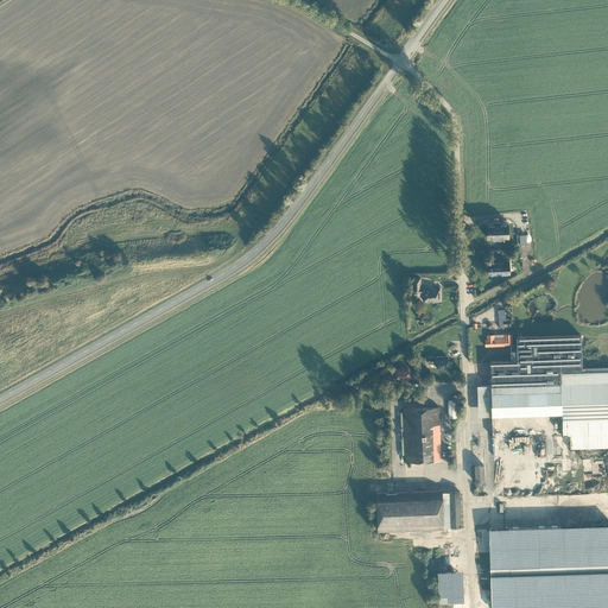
[(508,238),(508,222),(486,223),(487,239),(508,238)]
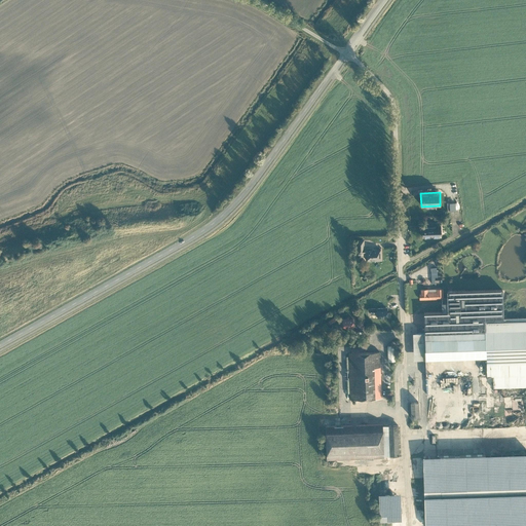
[(440,225),(421,226),(421,237),(441,236),(440,225)]
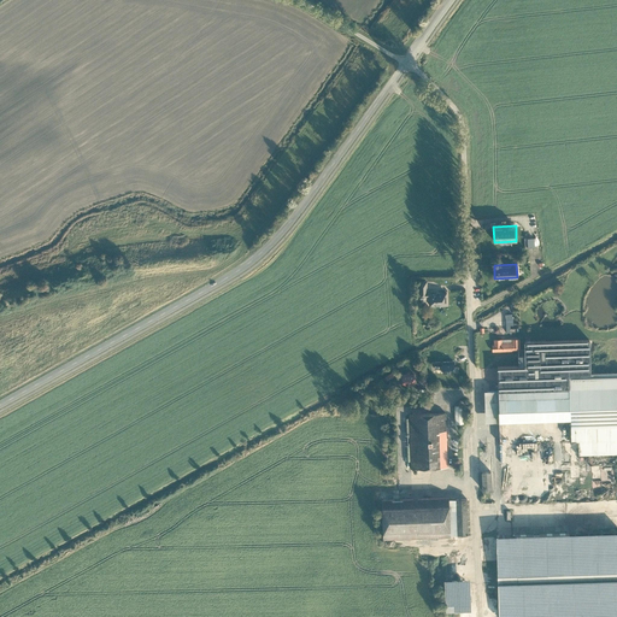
[(427,280),(416,281),(416,297),(428,297),(429,305),(446,305),(446,291),(427,291),(427,280)]
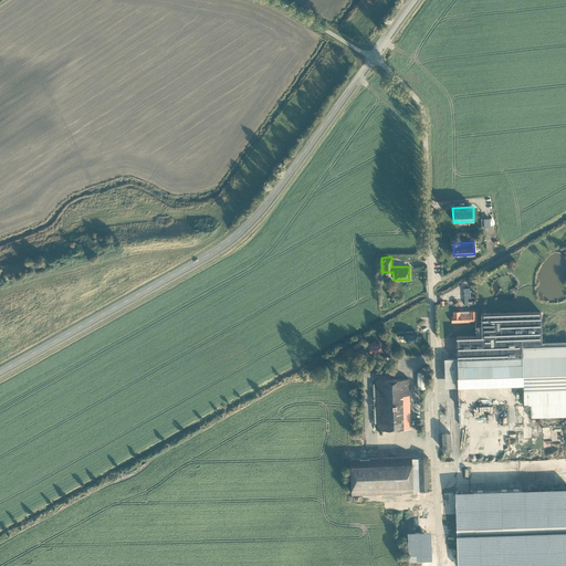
[(565,341),(541,343),(540,311),(479,313),(480,335),(454,336),(456,358),(457,388),(522,385),(523,405),(528,405),(530,418),(565,416),(565,341)]
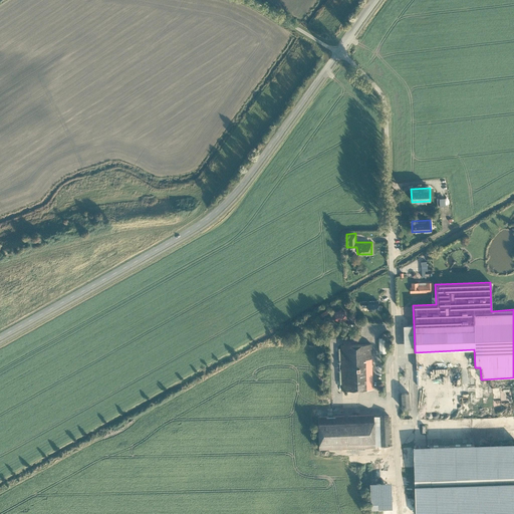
[(409,283),(409,293),(433,293),(432,283),(409,283)]
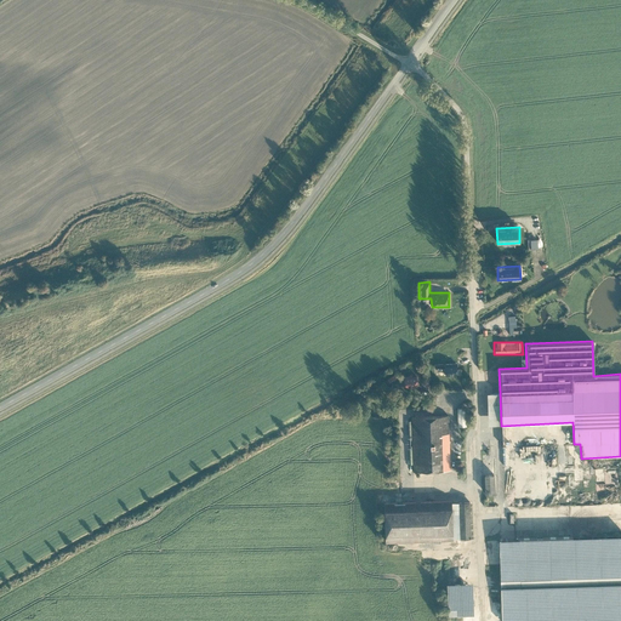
[(416,376),(403,377),(403,387),(417,387),(416,376)]
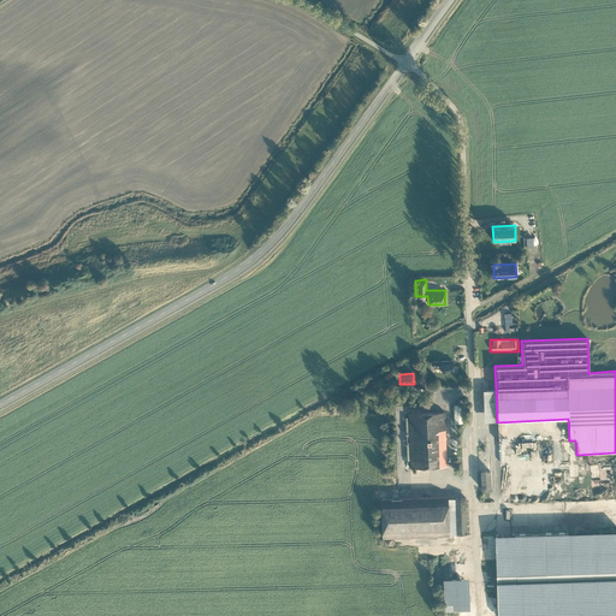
[(484,422),(497,422),(496,390),(483,390),(484,422)]
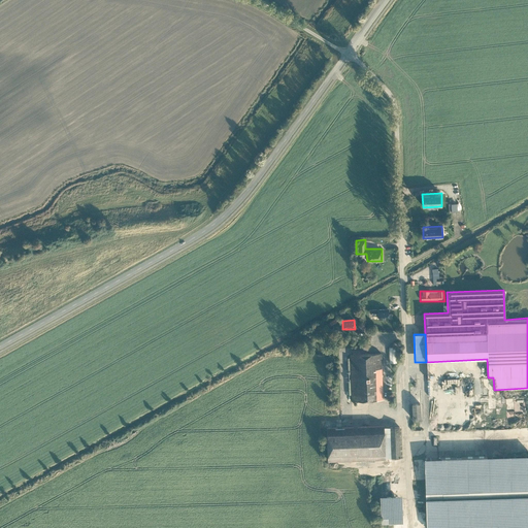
[(382,354),(350,355),(352,401),(384,400),(382,354)]
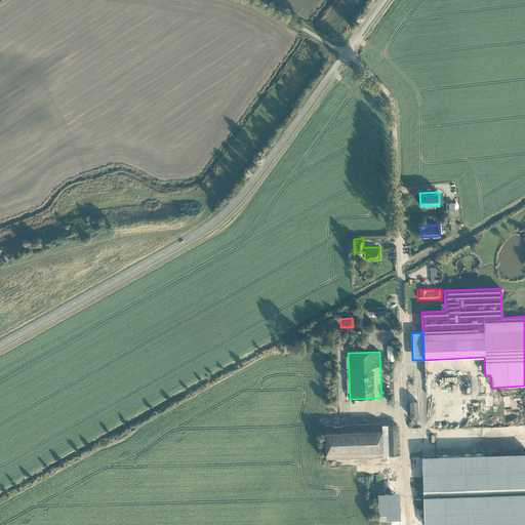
[(416,401),(408,401),(408,416),(416,416),(416,401)]
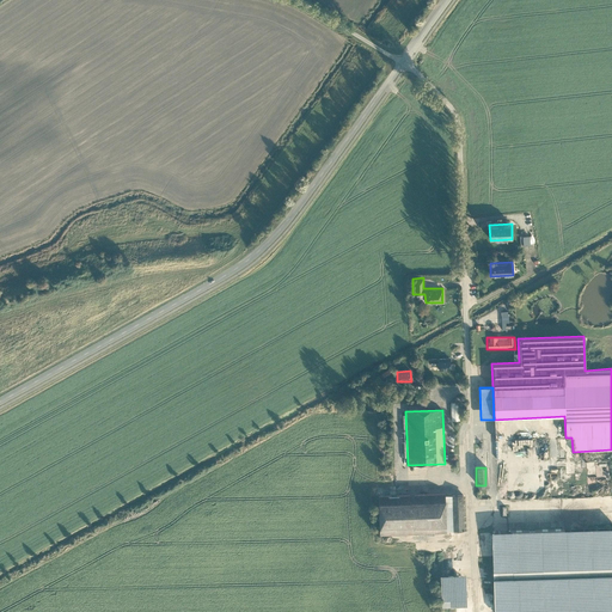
[(444,493),(378,495),(379,536),(445,533),(445,531),(465,530),(464,494),(444,495),(444,493)]
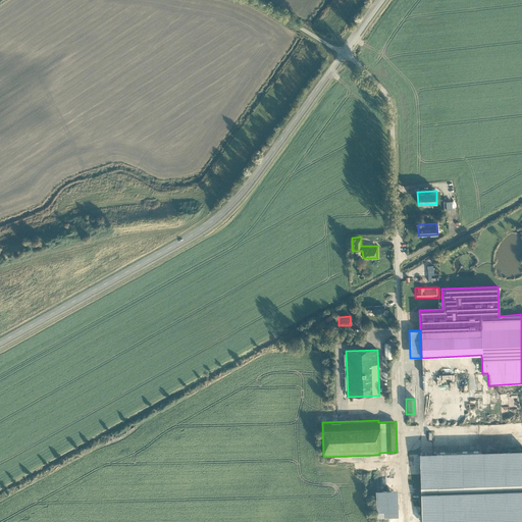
[(521,450),(418,454),(420,521),(498,521),(521,521),(521,450)]
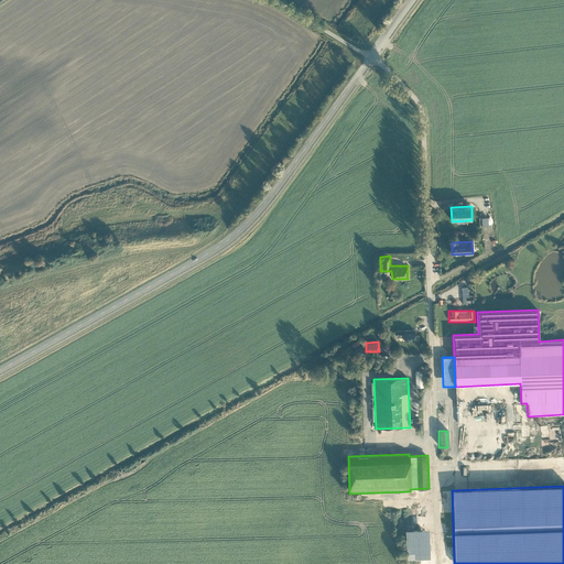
[(404,529),(405,559),(427,557),(426,529),(404,529)]
